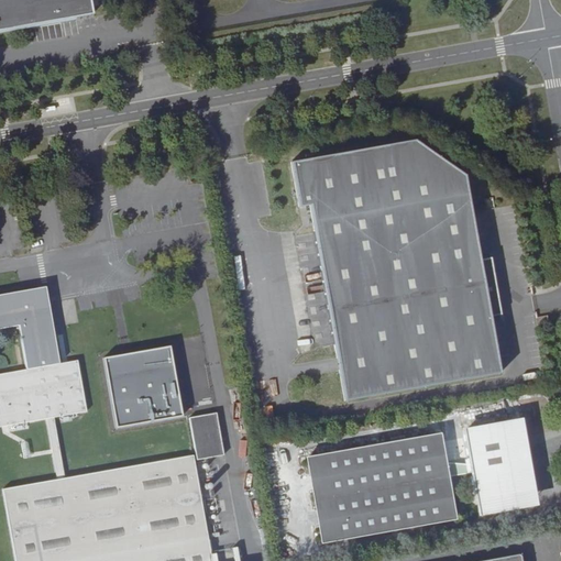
[(0,0),(0,29),(95,12),(91,0),(0,0)]
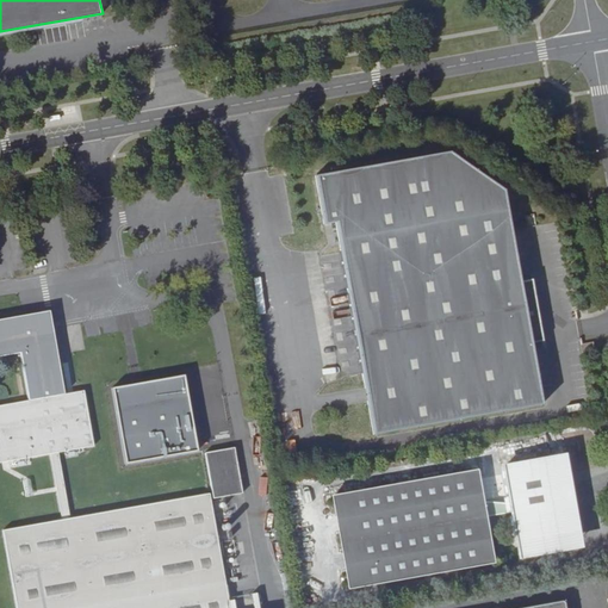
[(376,433),(545,403),(534,341),(546,339),(534,277),(522,279),(507,188),(452,150),(318,174),(327,223),(339,221),(376,433)]
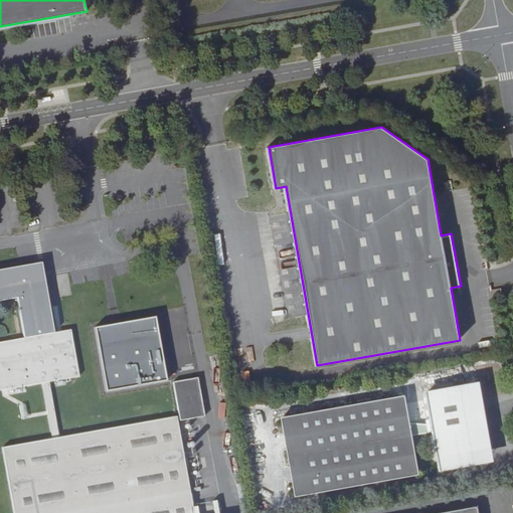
[(55,332),(42,261),(0,269),(0,299),(18,297),(25,337),(0,341),(0,389),(43,382),(53,438),(7,447),(18,512),(196,512),(179,415),(61,437),(51,381),(80,375),(71,328),(55,332)]
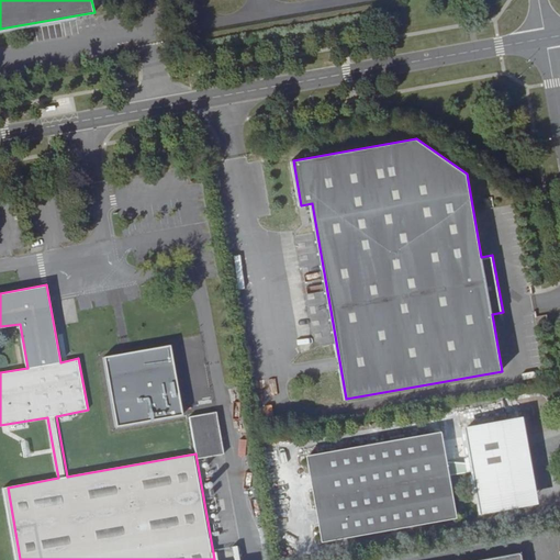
[(189,414),(178,343),(105,354),(116,425),(189,414)]
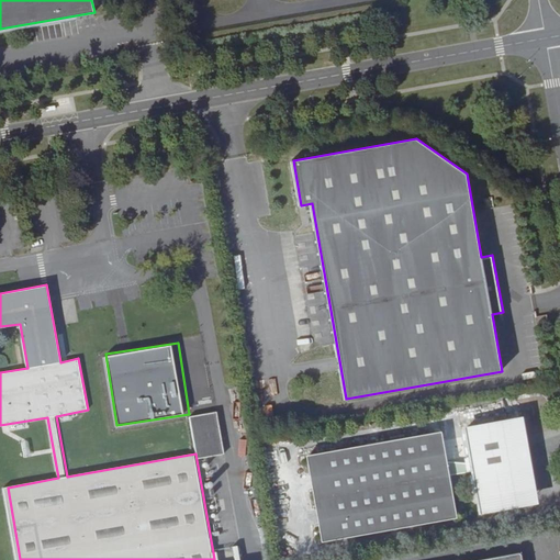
[(225,452),(219,411),(191,416),(199,458),(225,452)]
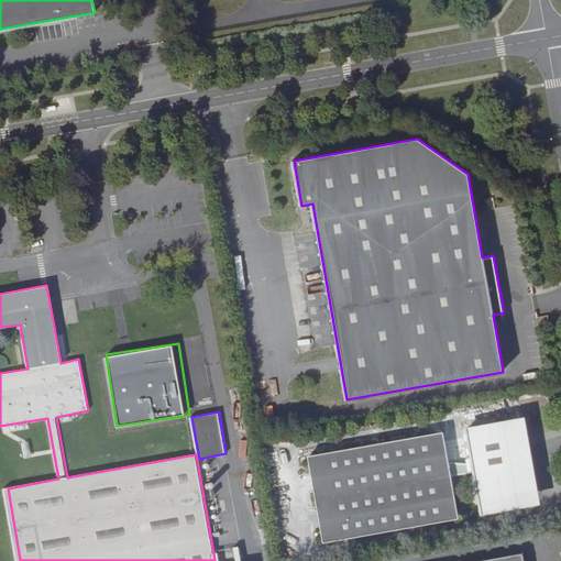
[(481,496),(530,487),(517,417),(468,426),(474,460),(448,458),(442,431),(312,454),(328,540),(459,517),(451,474),(475,469),(481,496)]
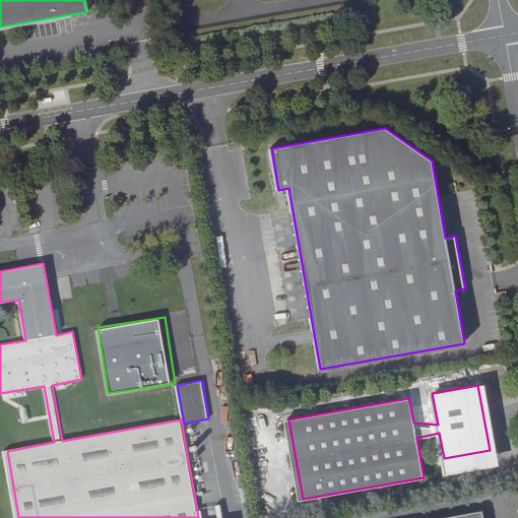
[(492,465),(490,450),(444,458),(446,473),(492,465)]
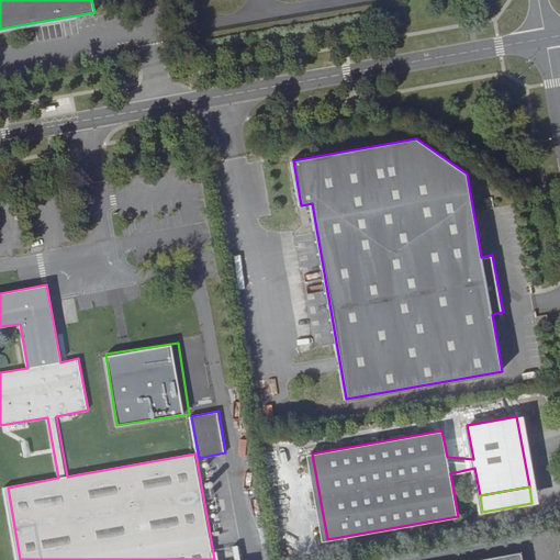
All buildings are outlined.
